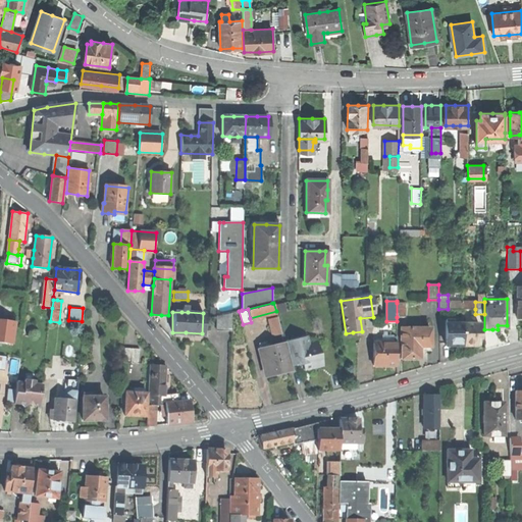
[(217,329),(230,329),(231,312),(217,315),(217,329)]
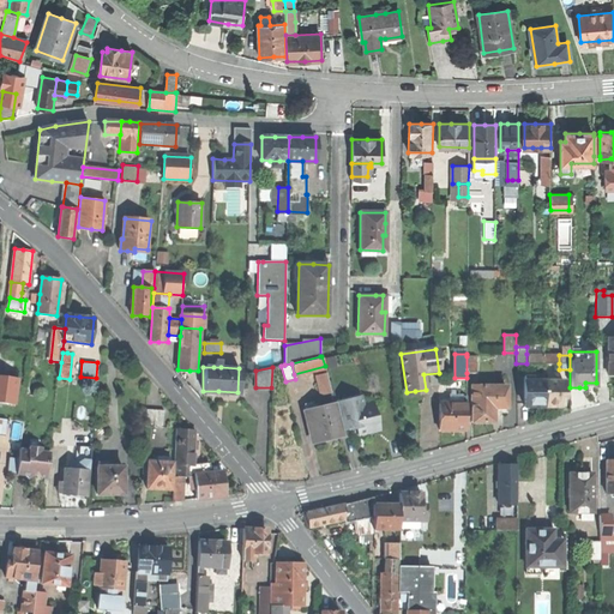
[(327,372),(317,373),(319,395),(330,393),(327,372)]
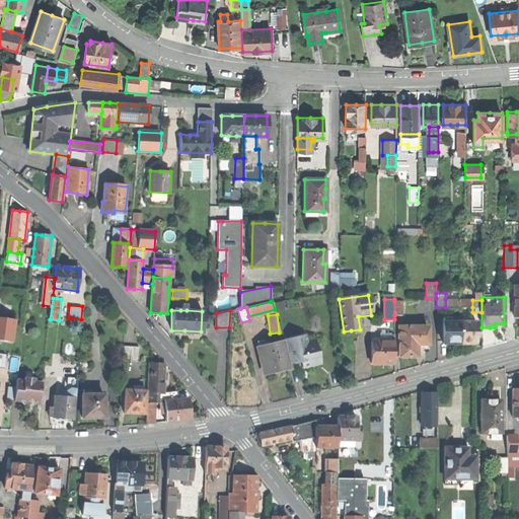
[(449,343),(459,343),(459,321),(451,321),(451,316),(443,316),(443,343),(449,343)]
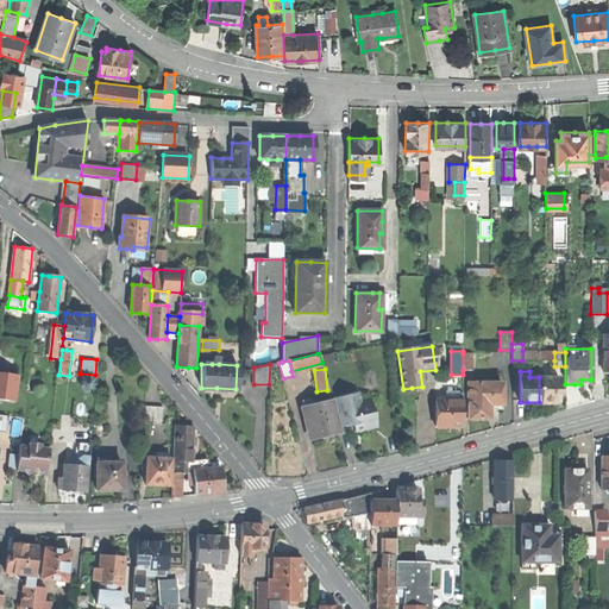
[(5,375),(0,374),(0,400),(16,402),(18,376),(5,375)]
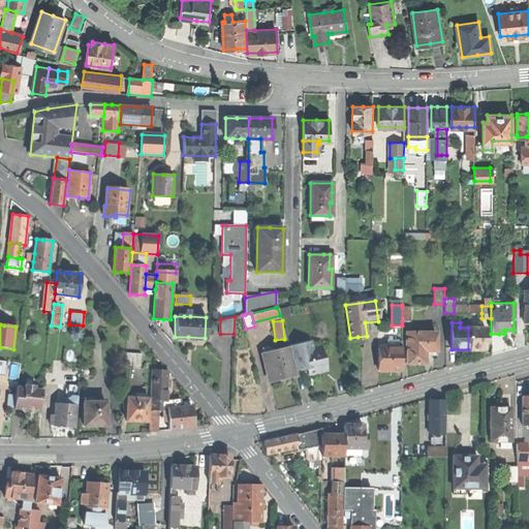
[(474,349),(485,349),(485,328),(468,328),(468,349),(474,349)]
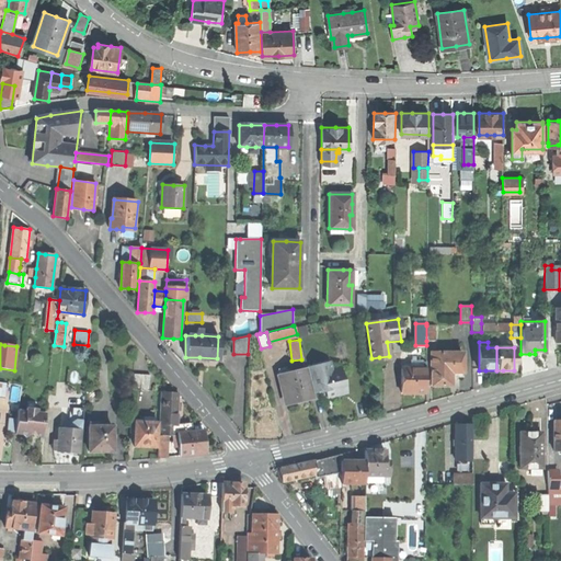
[(450,353),(431,353),(431,385),(441,385),(450,385),(450,376),(450,353)]
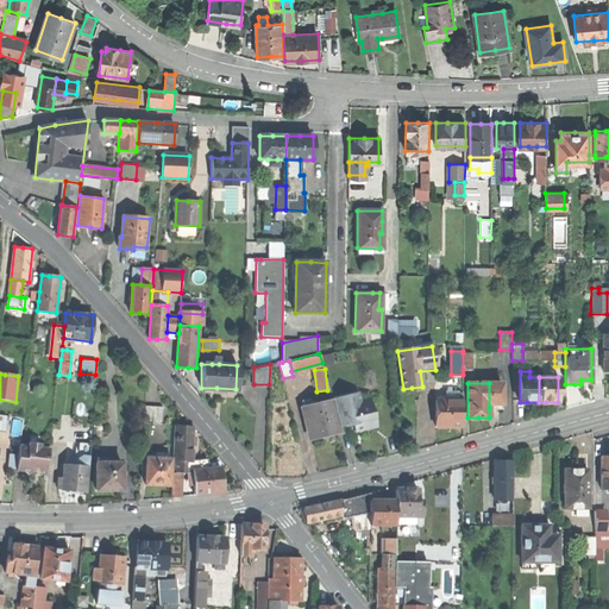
[(502,383),(489,383),(489,408),(502,408),(502,383)]
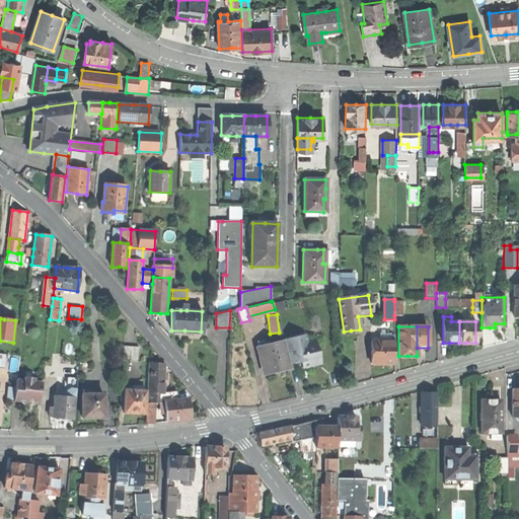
[(282,341),(288,364),(296,362),(297,363),(300,363),(305,361),(306,367),(320,363),(317,355),(309,357),(304,335),(282,341)]
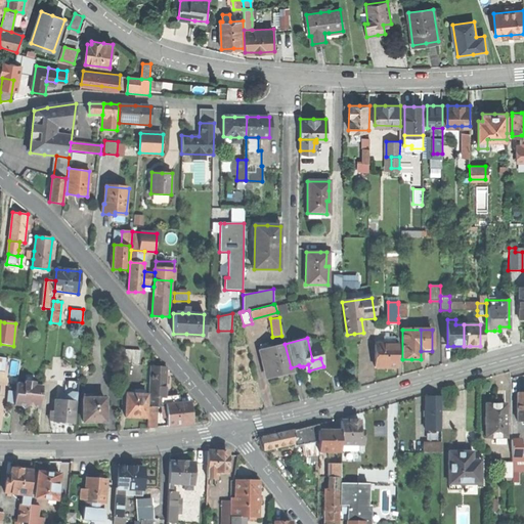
[(292,372),(291,367),(285,344),(266,348),(265,343),(258,345),(262,359),(260,360),(261,366),(264,366),(267,378),(277,375),(292,372)]
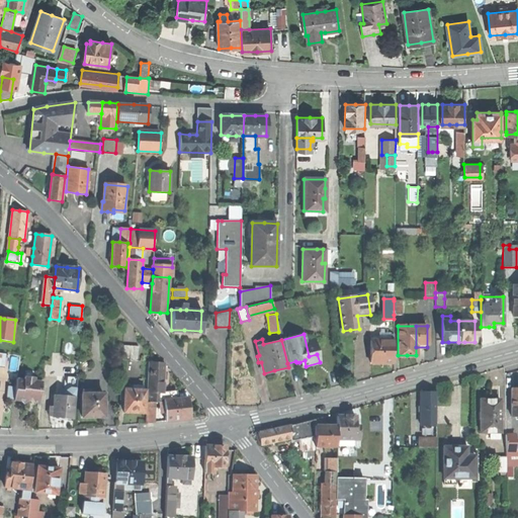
[(379,362),(393,362),(393,340),(378,340),(370,340),(370,362),(379,362)]
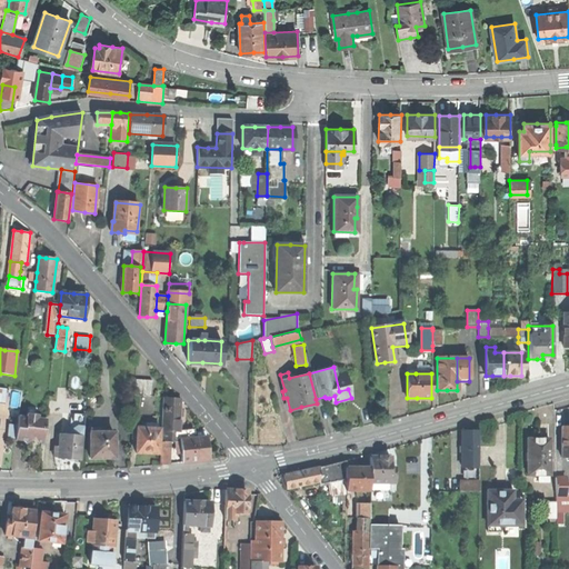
[(136,395),(152,396),(153,379),(146,379),(136,378),(136,395)]
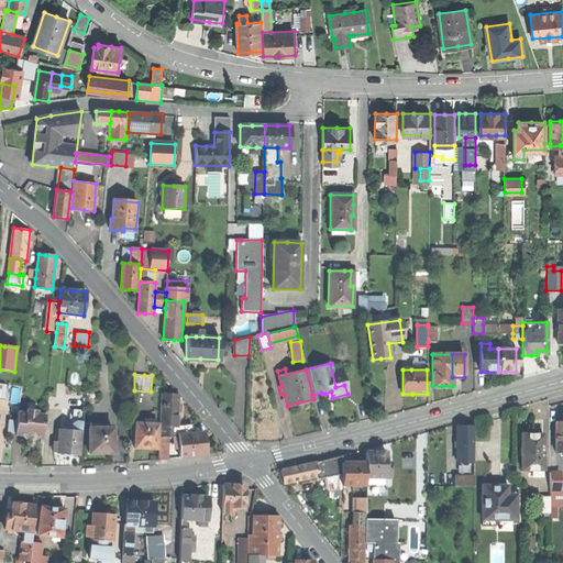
[(175,438),(178,438),(178,435),(178,428),(179,395),(163,394),(161,437),(168,437),(175,438)]
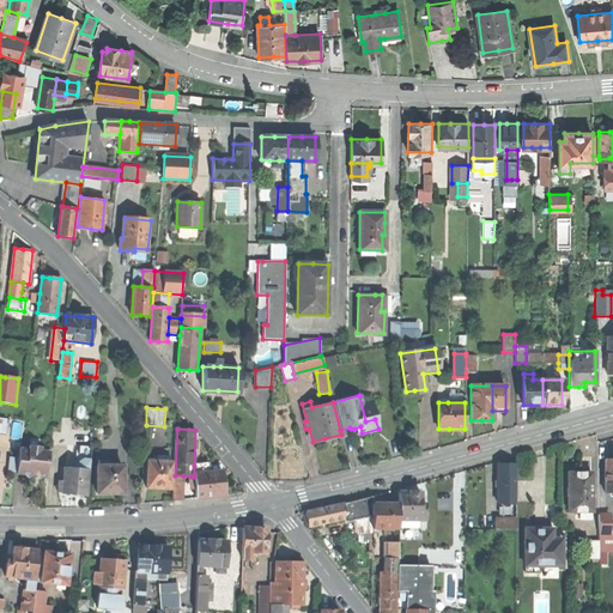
[(77,454),(76,469),(87,471),(91,471),(92,447),(80,445),(79,454),(77,454)]
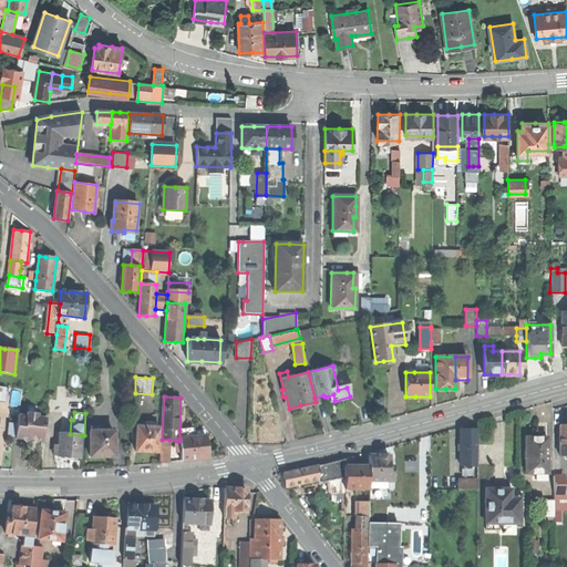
[(19,415),(17,440),(20,440),(23,440),(27,443),(34,437),(40,437),(40,442),(44,442),(47,418),(39,418),(39,415),(28,414),(27,416),(19,415)]
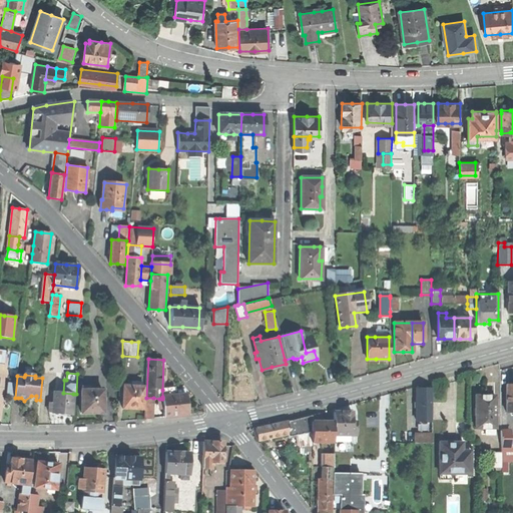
[(418,421),(432,421),(432,382),(424,384),(417,386),(418,421)]
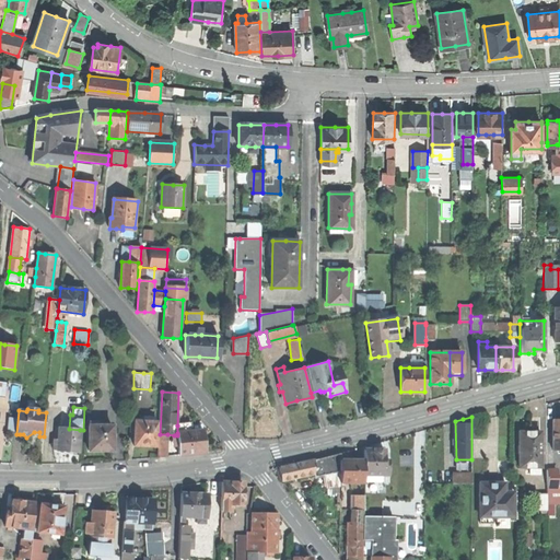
[(100,451),(113,451),(113,427),(101,427),(101,421),(91,420),(91,427),(90,427),(90,451),(100,451)]
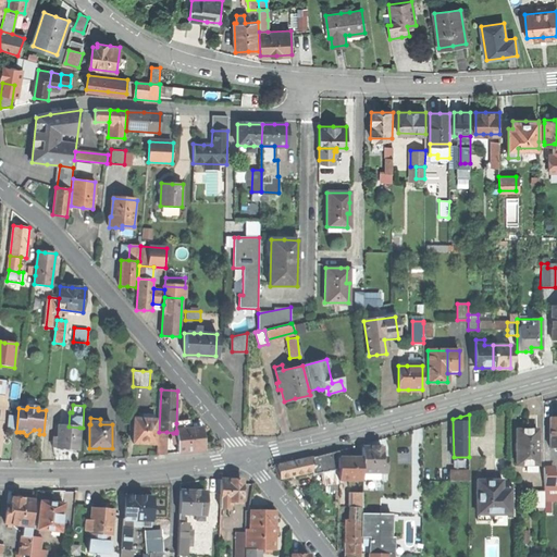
[(144,444),(156,444),(157,420),(155,420),(143,419),(135,419),(134,444),(144,444)]
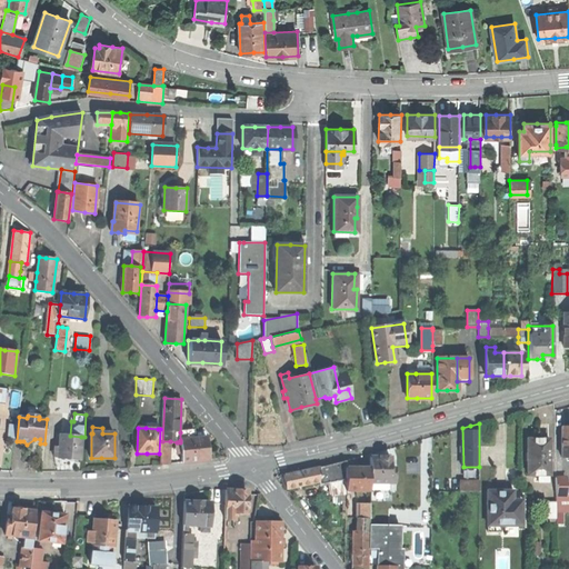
[(193,430),(180,432),(180,440),(195,438),(193,430)]
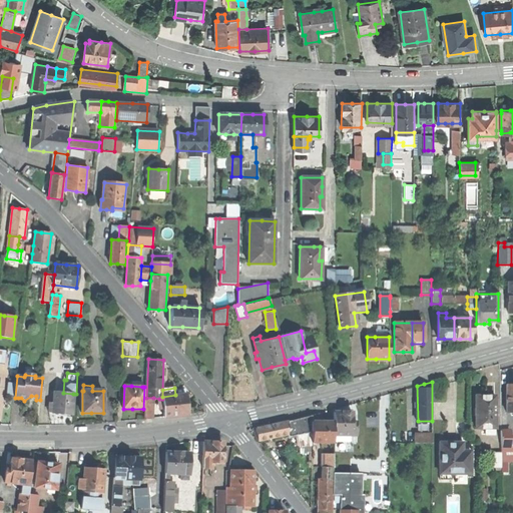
[(62,414),(72,415),(73,394),(63,393),(55,392),(53,413),(62,414)]
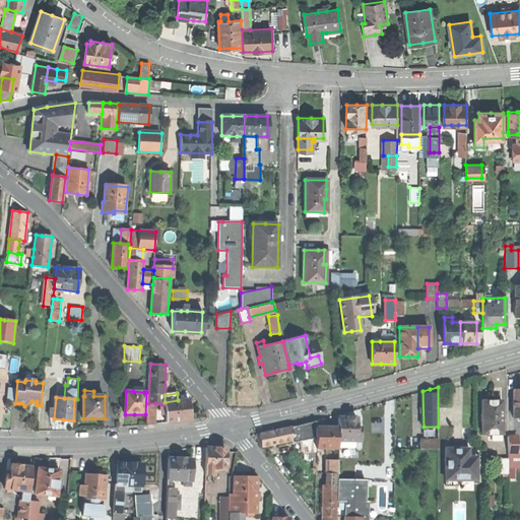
[(166,413),(167,424),(179,421),(191,420),(189,399),(178,400),(165,402),(165,404),(166,413)]
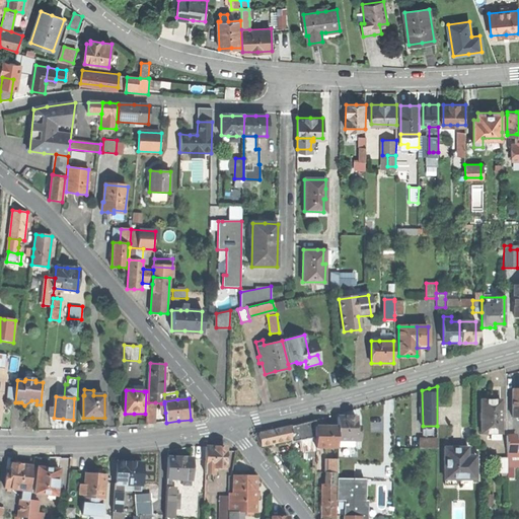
[(490,400),(480,400),(482,433),(492,433),(492,439),(501,439),(501,432),(502,432),(502,400),(490,400)]
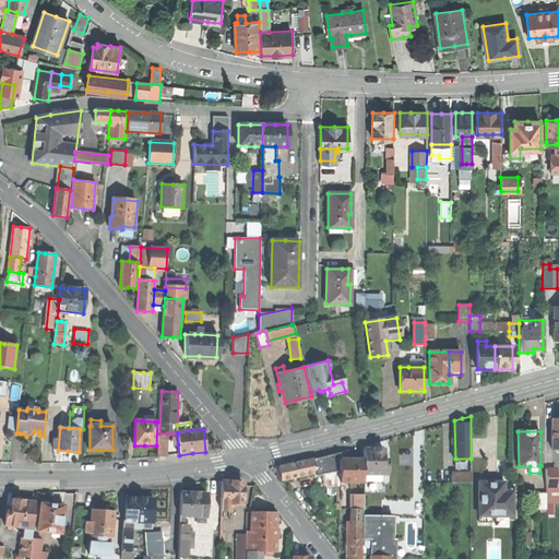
[(166,456),(167,433),(159,433),(157,456),(166,456)]
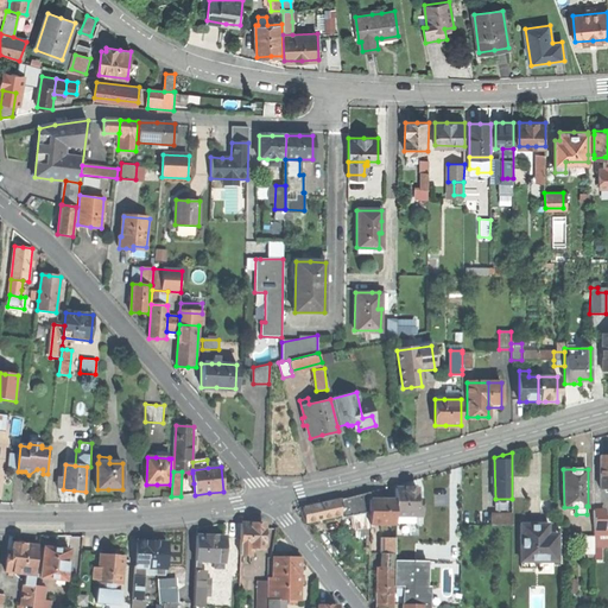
[(396,488),(396,500),(396,515),(405,515),(415,515),(422,515),(422,500),(418,500),(418,488),(406,488),(396,488)]
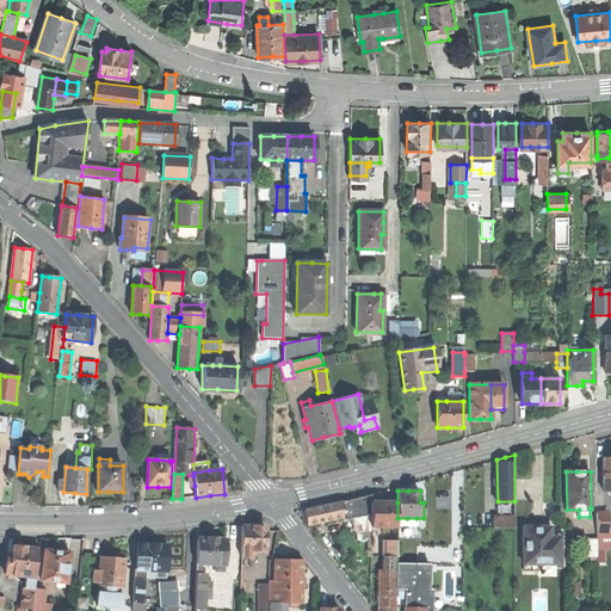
[(306,511),(309,526),(343,517),(343,520),(353,518),(372,514),(372,503),(372,494),(306,511)]
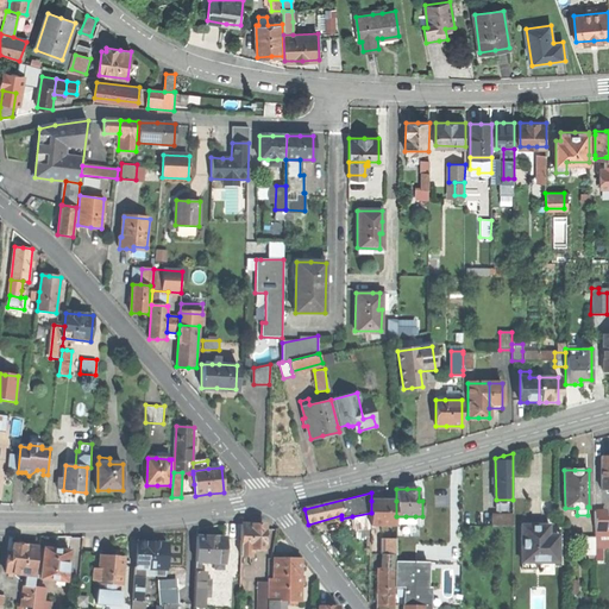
[(382,501),(371,501),(371,513),(371,525),(396,525),(396,523),(396,516),(396,501),(382,501)]
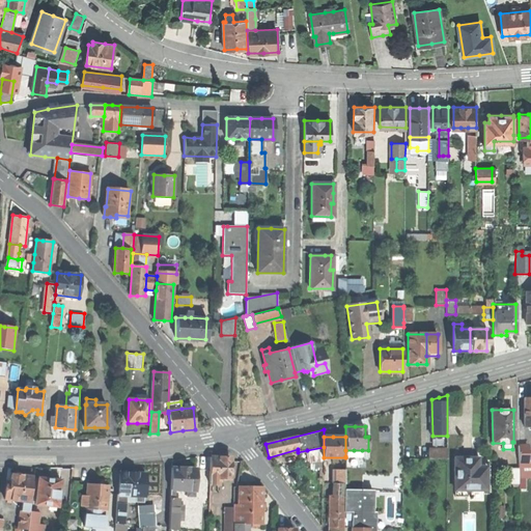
[(519,445),(519,463),(530,462),(530,458),(529,459),(529,445),(519,445)]
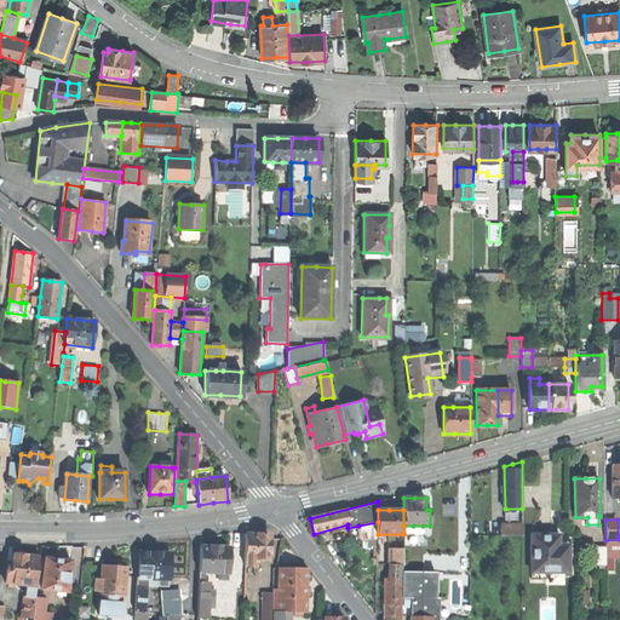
[(378,534),(378,522),(359,526),(360,538),(367,538),(377,538),(378,534)]
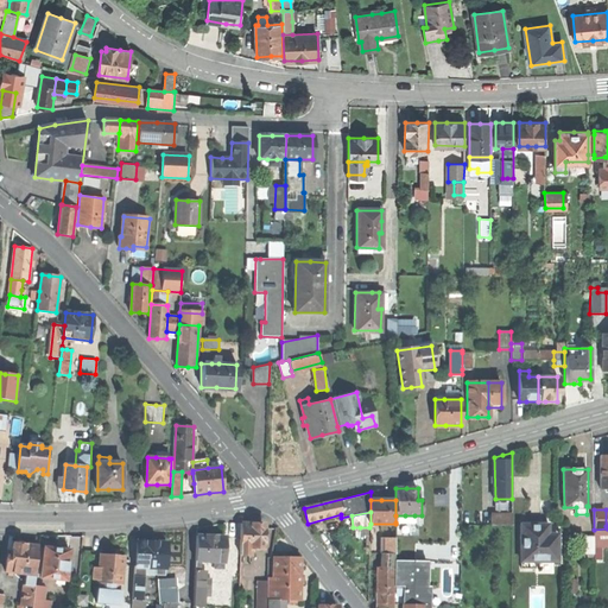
[(512,515),(491,515),(491,525),(512,525),(512,515)]
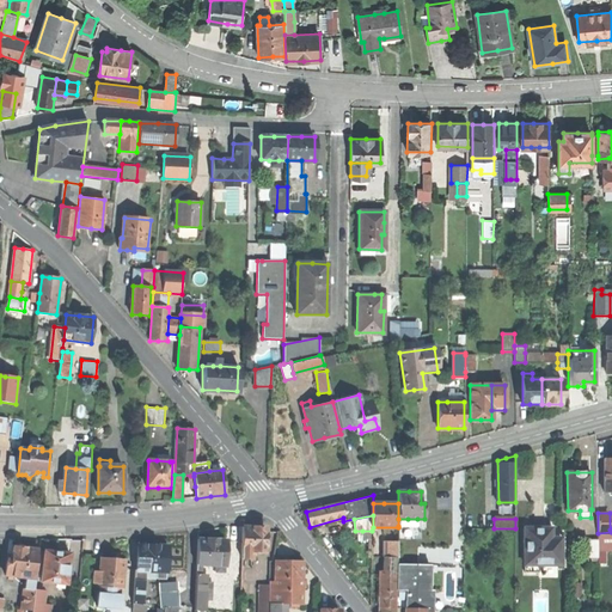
[(256,527),(242,527),(242,558),(254,558),(254,551),(267,551),(267,527),(256,527)]
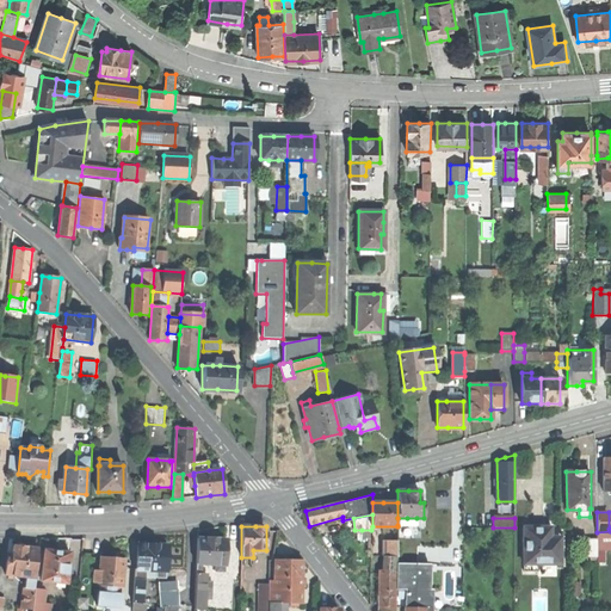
[(538,528),(524,528),(524,565),(539,565),(561,565),(561,542),(550,542),(550,528),(538,528)]
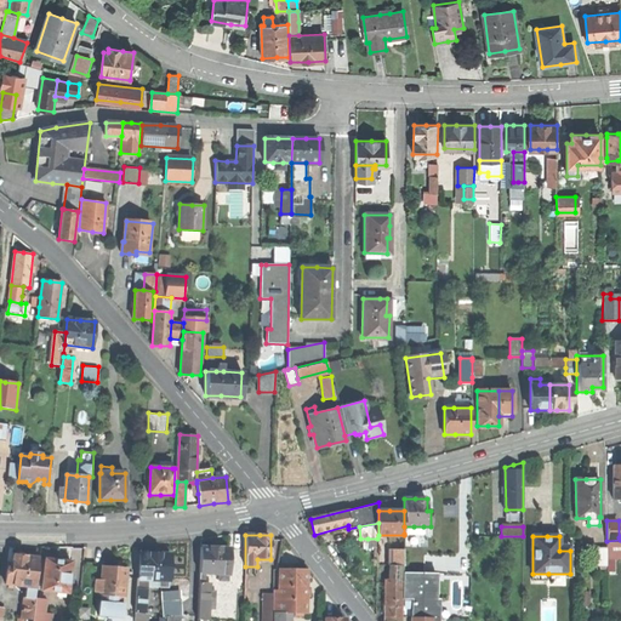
[(620,540),(607,541),(607,547),(608,558),(620,558),(620,540)]
